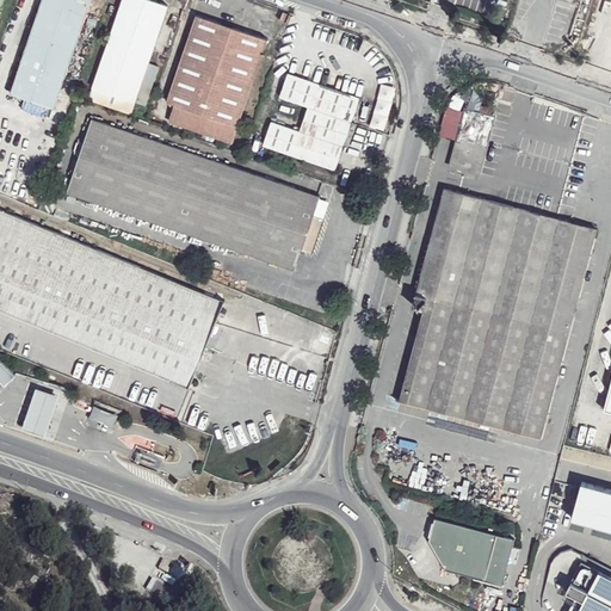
[(93,0),(42,0),(11,92),(54,107),(93,0)]
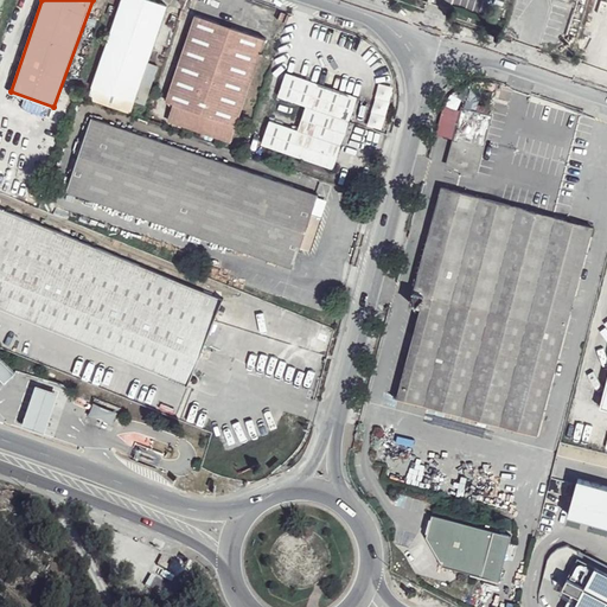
[(168,4),(154,0),(119,0),(91,85),(148,107),(159,63),(148,59),(168,4)]
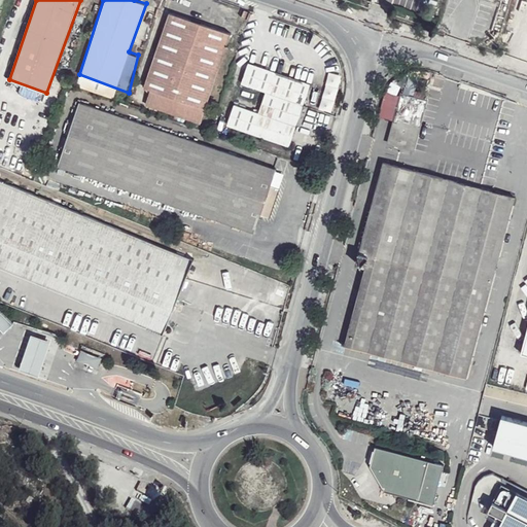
[(204,116),(234,26),(174,5),(144,96),(204,116)]
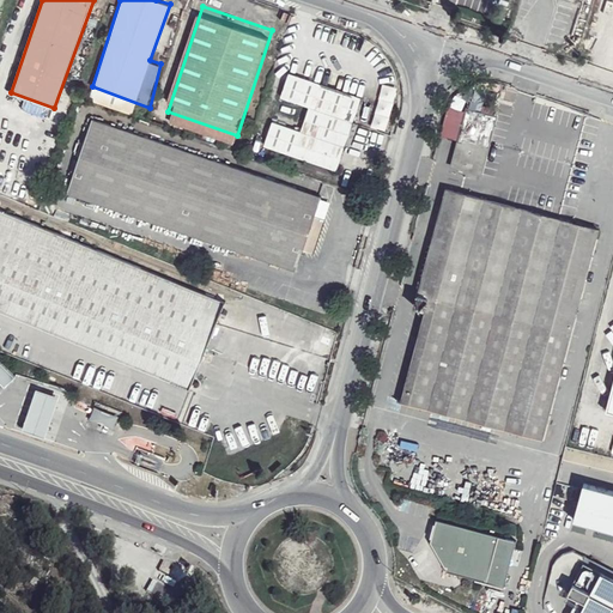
[(357,122),(352,120),(360,97),(289,71),(281,96),(309,105),(298,131),(272,121),(265,144),(334,169),(343,146),(347,149),(357,122)]
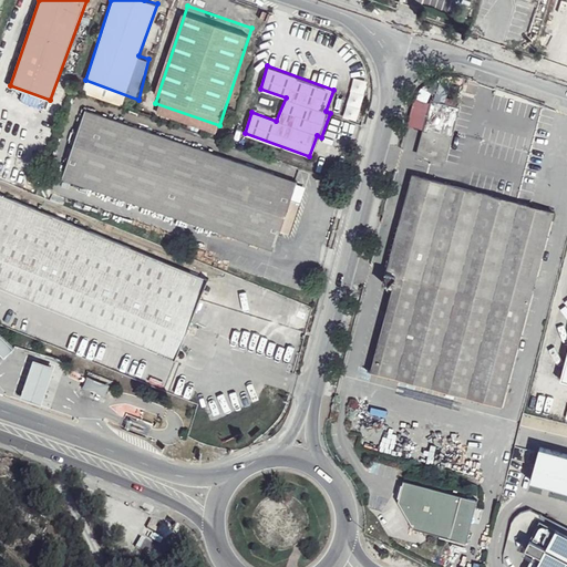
[(368,82),(354,79),(342,117),(356,122),(368,82)]
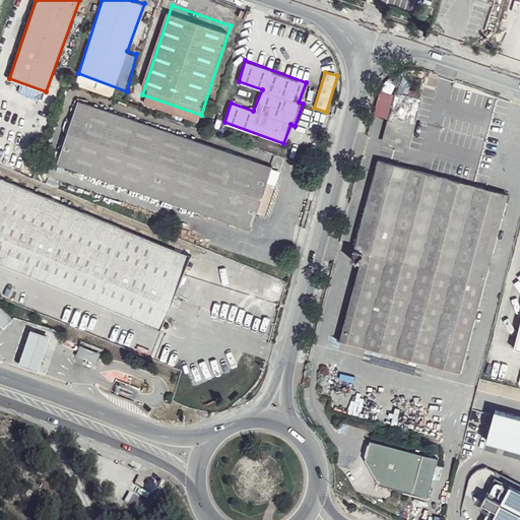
[(395,89),(394,92),(380,90),(375,114),(388,118),(382,142),(392,145),(408,149),(421,98),(395,89)]
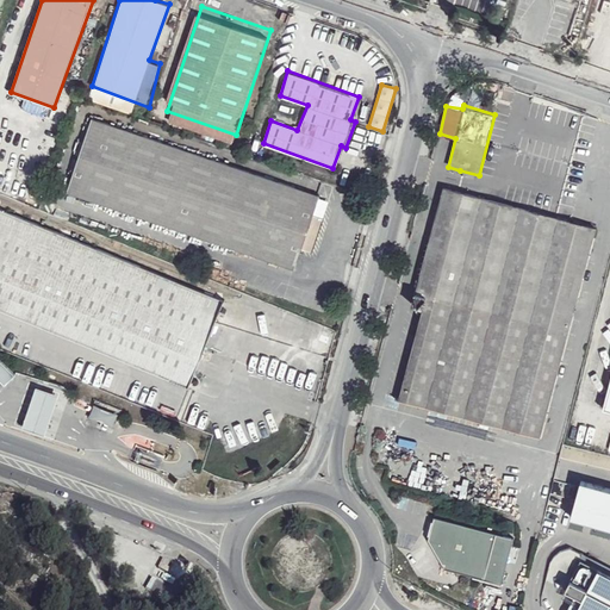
[(69,190),(285,263),(293,266),(299,248),(309,250),(323,218),(313,215),(319,194),(305,190),(94,119),(69,190)]
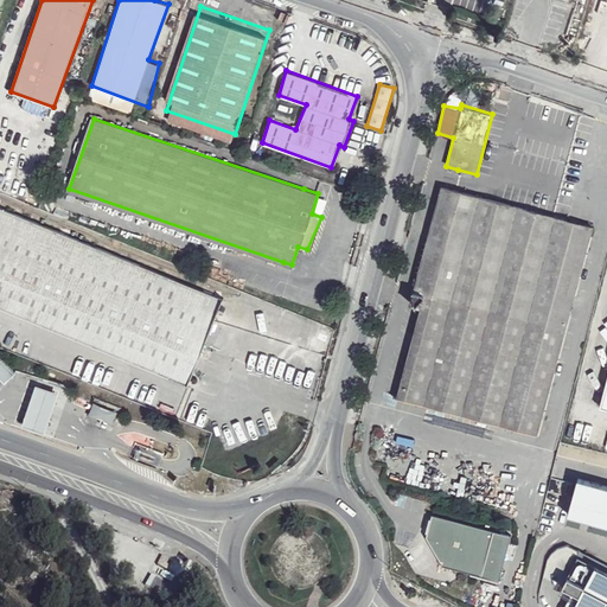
[(442,185),(408,302),(421,306),(398,398),(449,411),(537,434),(567,317),(592,224),(551,213),(502,200),(479,195),(474,193),(471,193),(453,189),(442,185)]
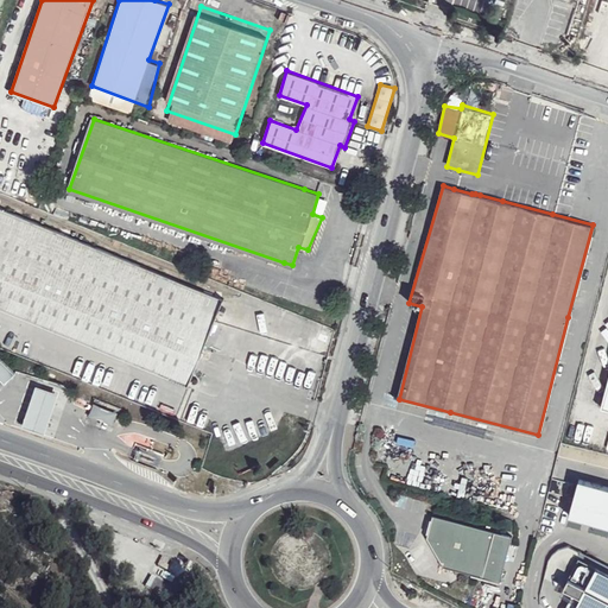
[(221,297),(0,208),(0,304),(188,380),(221,297)]
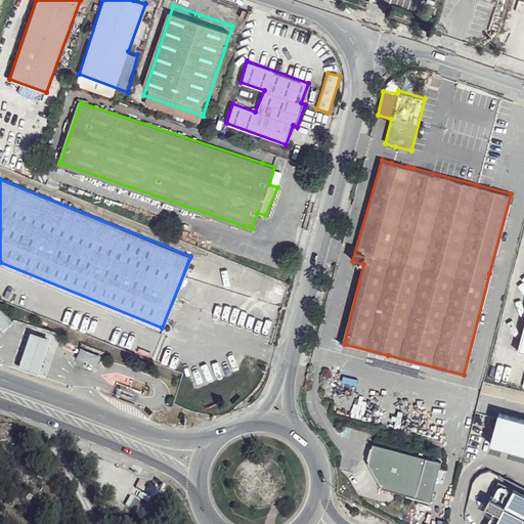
[(0,309),(0,329),(4,334),(13,323),(0,309)]
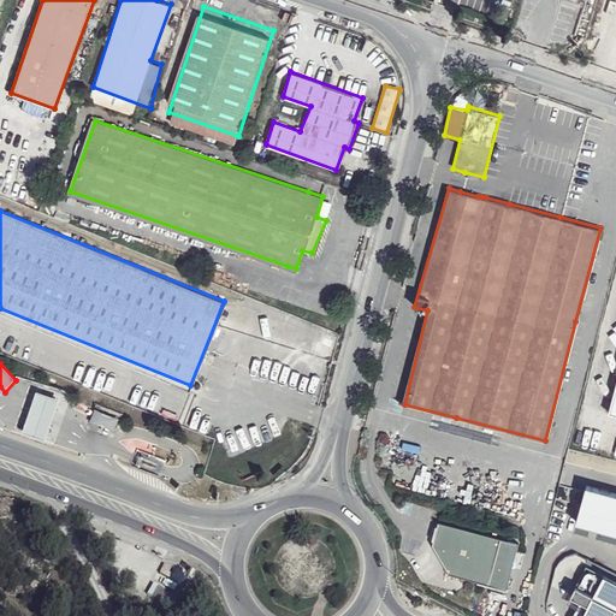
[(31,380),(16,428),(51,445),(70,394),(31,380)]
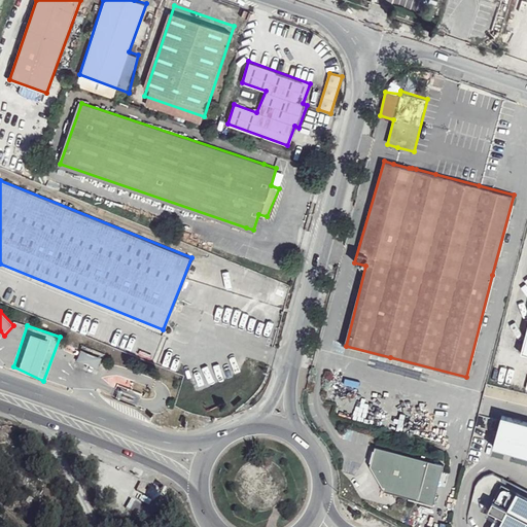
[(526,420),(501,414),(500,419),(493,447),(526,455),(526,420)]
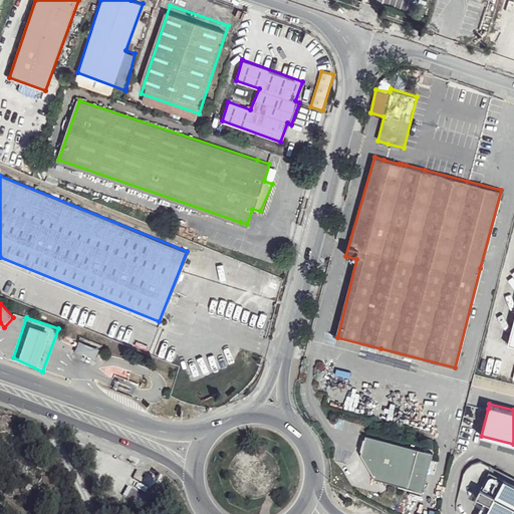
[(434,455),(365,438),(361,458),(375,482),(424,493),(434,455)]
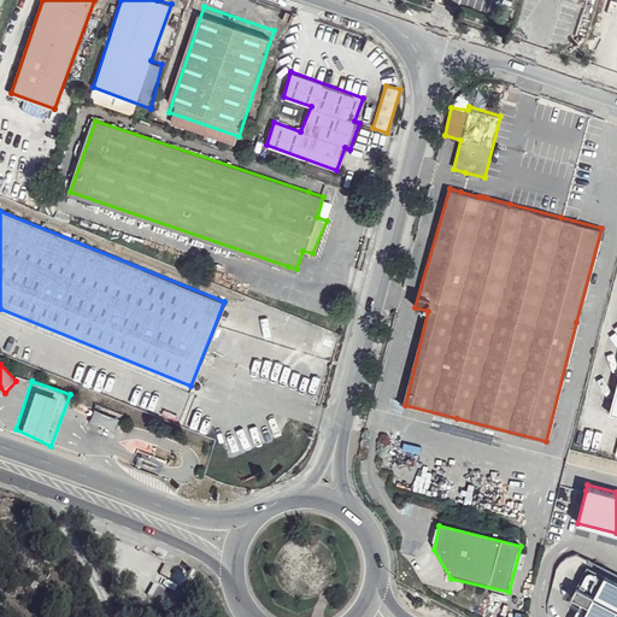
[(616,616),(616,575),(606,570),(580,616),(616,616)]
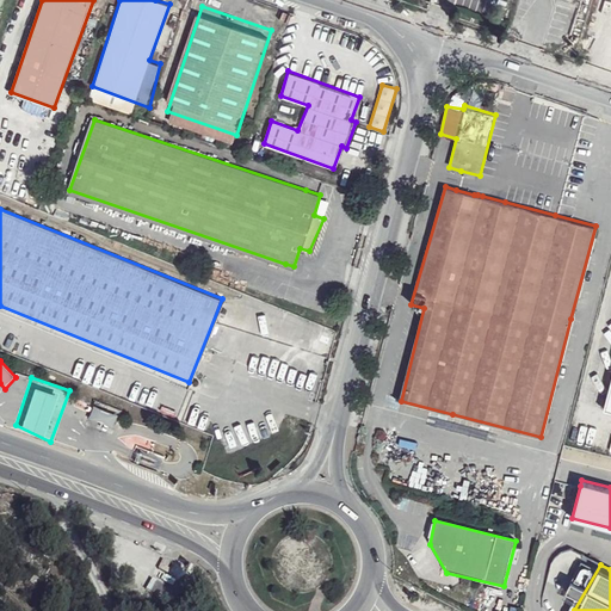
[(185,579),(177,585),(184,594),(192,588),(185,579)]
